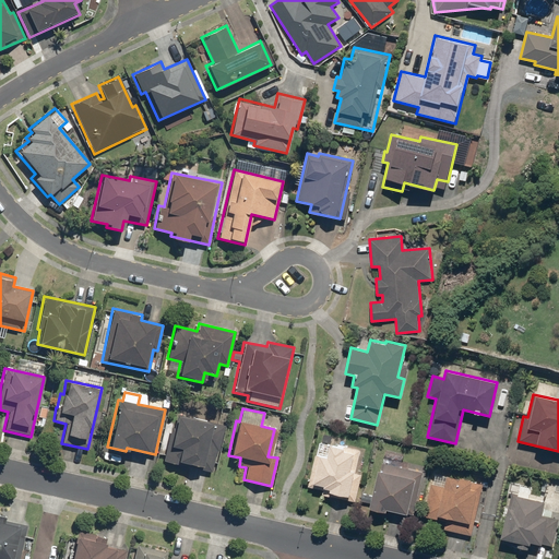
[(214,473),(225,425),(176,414),(173,428),(169,427),(162,462),(214,473)]
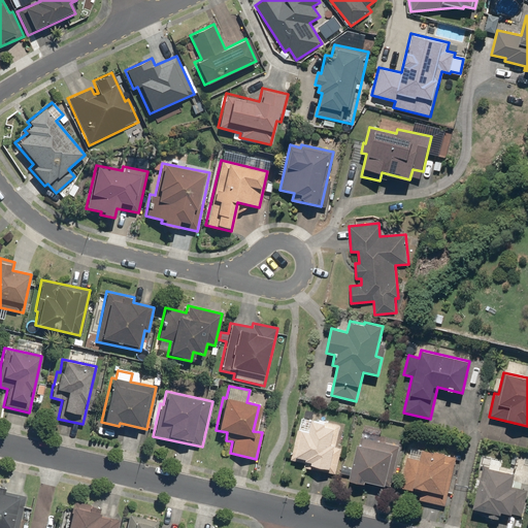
[(303,468),(336,474),(342,448),(336,447),(340,425),(299,417),(290,460),(304,463),(303,468)]
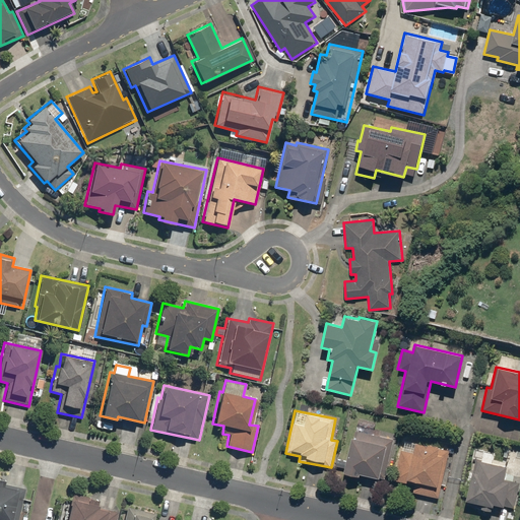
[(351,437),(343,473),(359,476),(359,474),(385,480),(394,439),(373,434),(375,425),(359,420),(354,438),(351,437)]
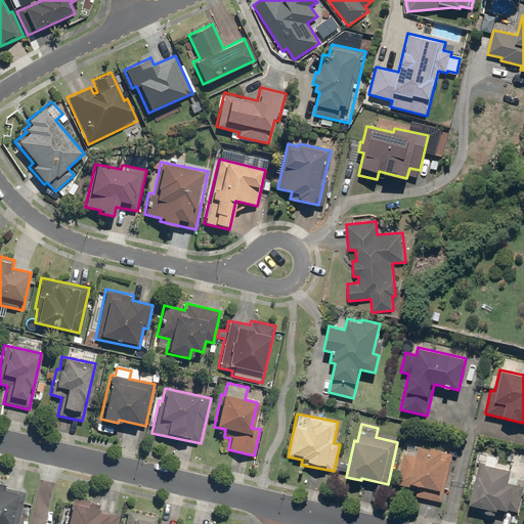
[(416,496),(442,503),(452,454),(442,452),(443,450),(408,443),(406,453),(403,453),(397,484),(418,488),(416,496)]
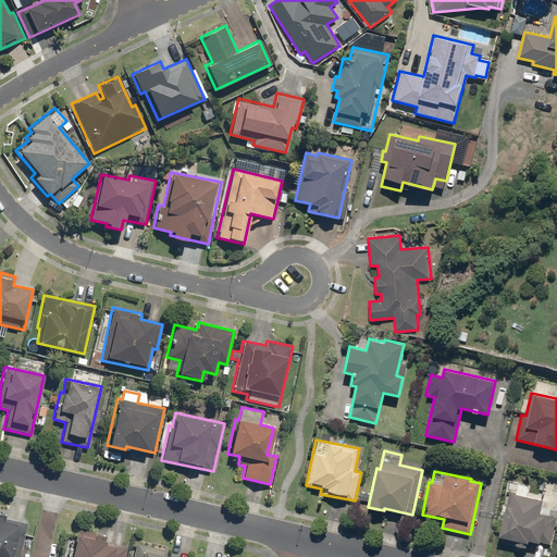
[(509,491),(497,541),(528,547),(529,541),(551,546),(556,517),(540,512),(542,499),(528,496),(530,485),(518,482),(516,493),(509,491)]
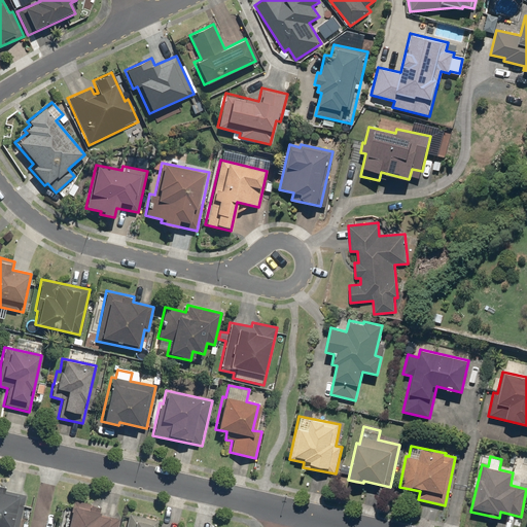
[(0,526),(18,526),(26,495),(4,490),(5,487),(0,486),(0,526)]
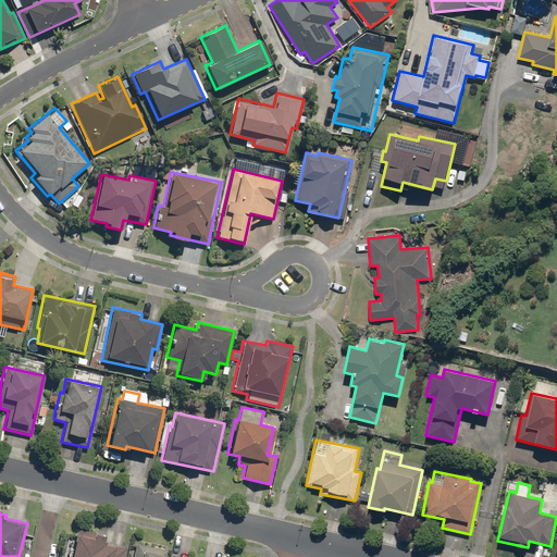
[(75,529),(69,556),(123,556),(125,548),(102,544),(104,535),(75,529)]
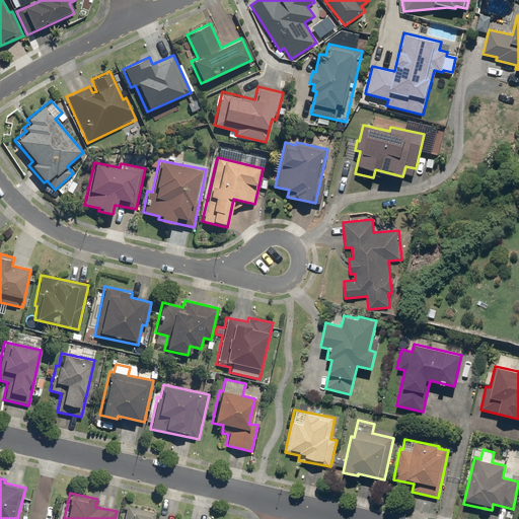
[(153,518),(155,512),(126,506),(123,518),(153,518)]
